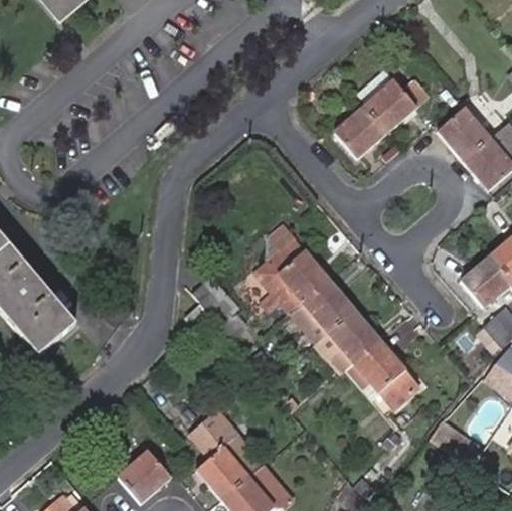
[(49,0),(60,12),(75,0),(49,0)]
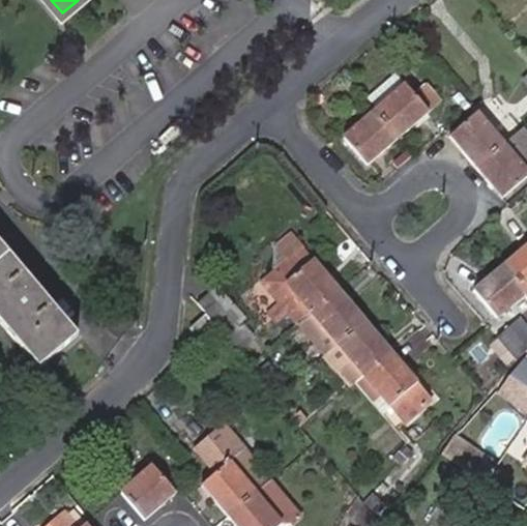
[(394,69),(366,96),(376,108),(401,136),(442,98),(428,82),(415,93),(394,69)]
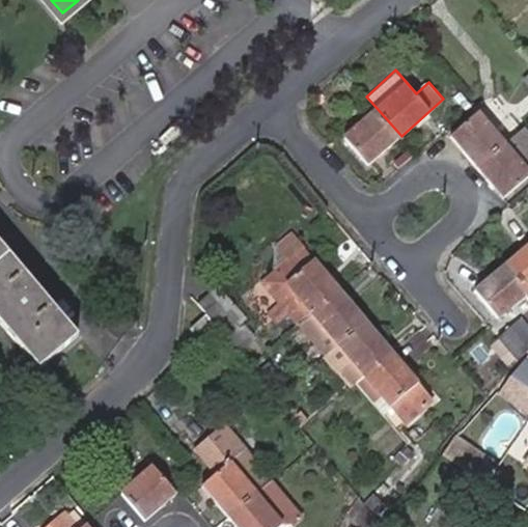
[(401,136),(377,108),(345,134),(370,162),(401,136)]
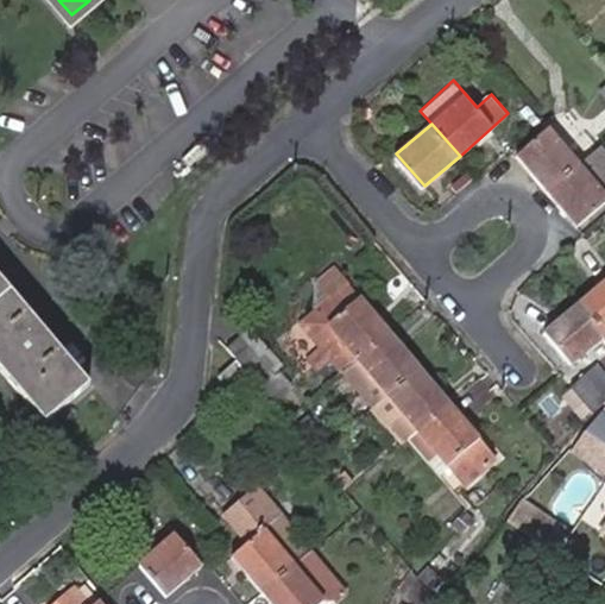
[(548,188),(579,162),(549,127),(517,153),(548,188)]
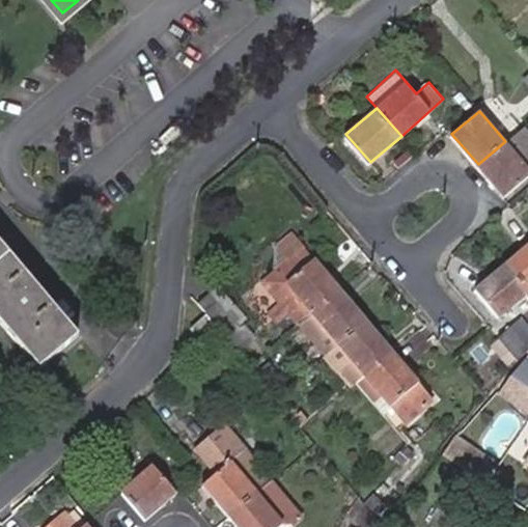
[(527,141),(519,131),(505,141),(527,167),(527,141)]
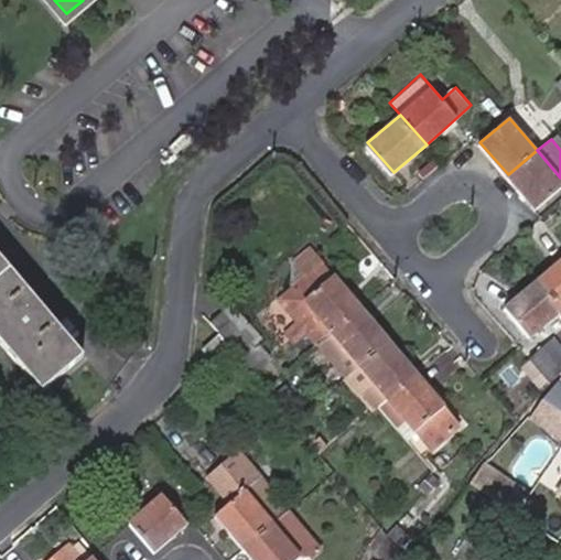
[(560,178),(537,150),(508,174),(536,208),(560,189),(560,178)]
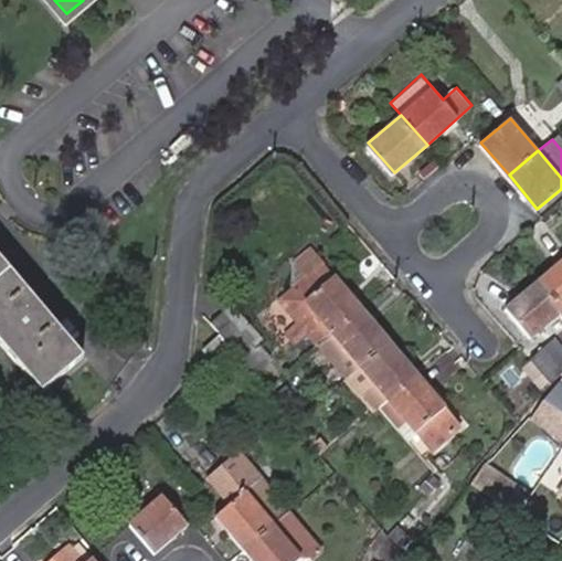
[(83,356),(0,256),(0,336),(44,389),(83,356)]
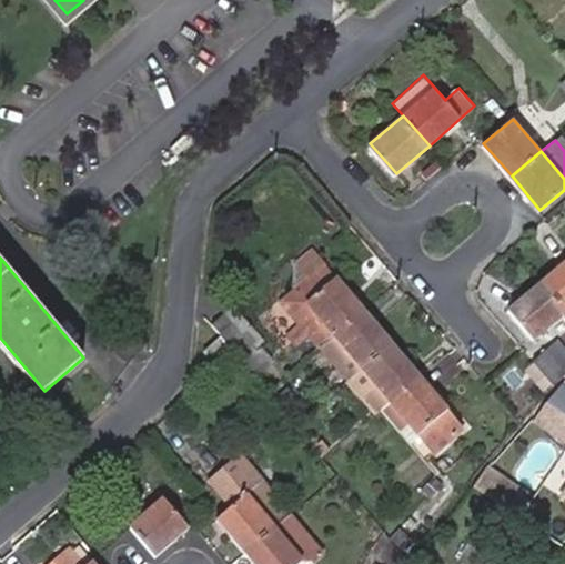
[(564,259),(542,279),(564,305),(564,259)]
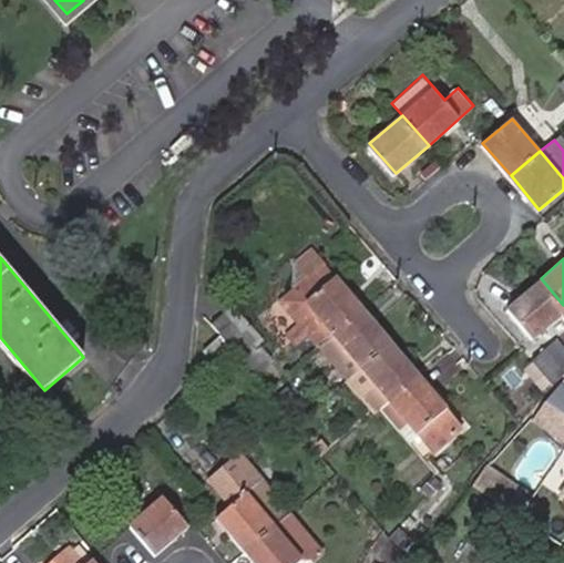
[(325,343),(365,308),(326,262),(283,298),(321,345),(325,343)]
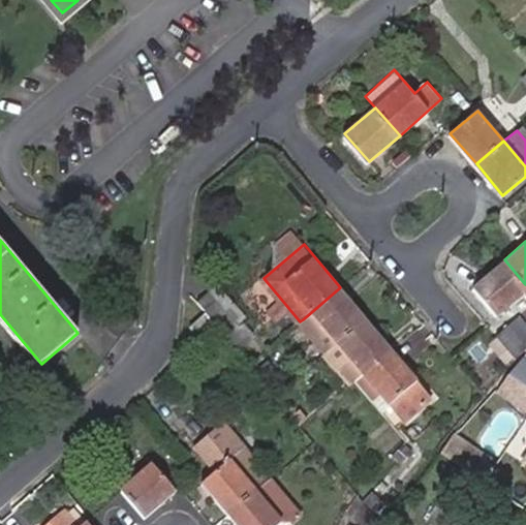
[(525,284),(504,259),(473,285),(497,314),(525,291),(525,284)]
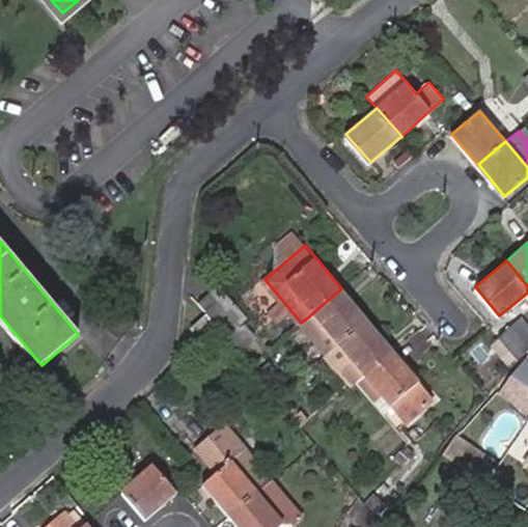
[(330,350),(367,319),(341,288),(304,321),(330,351),(330,350)]
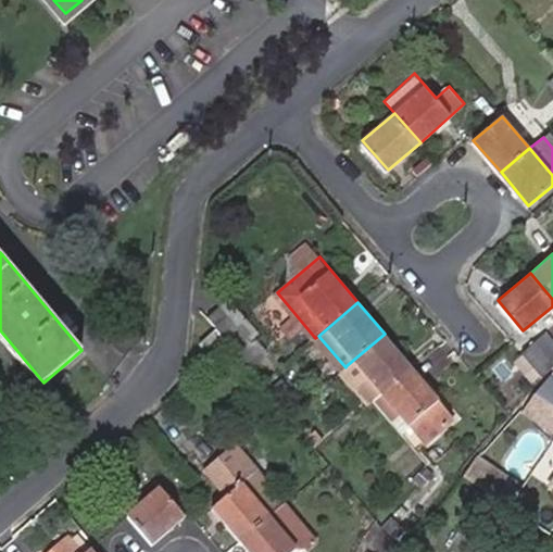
[(260,322),(251,311),(230,329),(260,361),(272,349),(253,328),(260,322)]
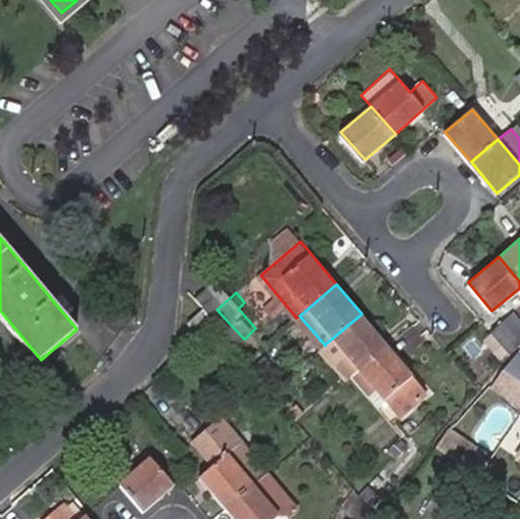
[(190,321),(202,336),(216,325),(203,310),(190,321)]
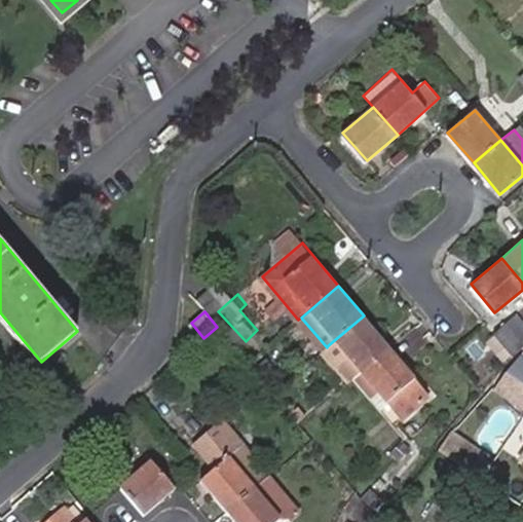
[(522,319),(518,313),(512,318),(522,330),(522,319)]
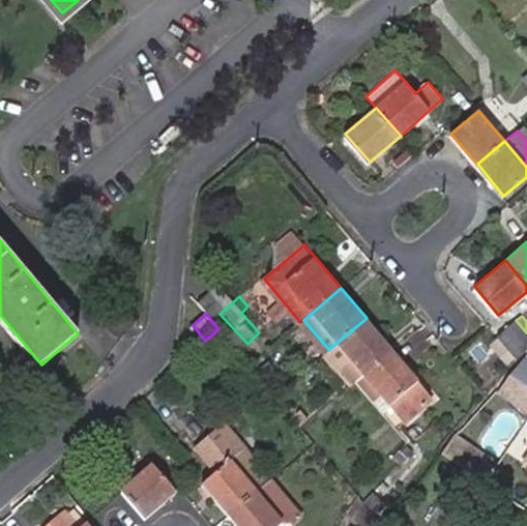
[(355,380),(392,349),(367,318),(329,349),(355,380)]
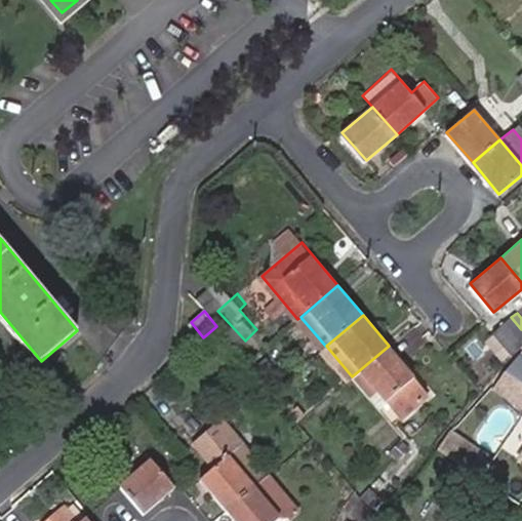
[(521,329),(511,317),(494,332),(513,355),(521,344),(521,329)]
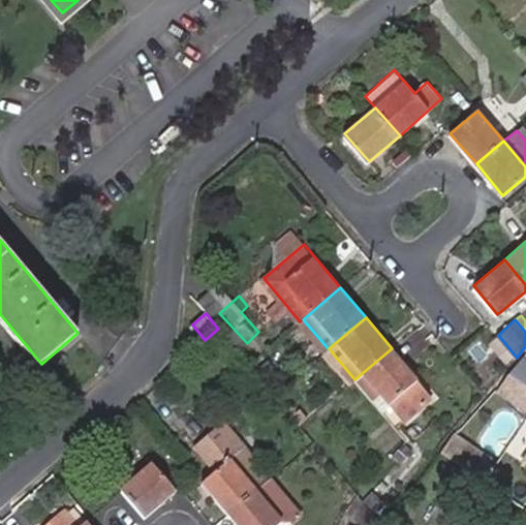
[(223,329),(209,342),(218,352),(233,340),(223,329)]
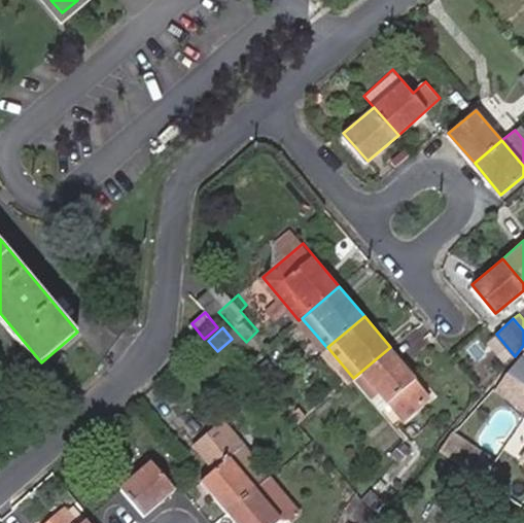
[(430,395),(390,347),(353,378),(371,398),(379,391),(402,419),(430,395)]
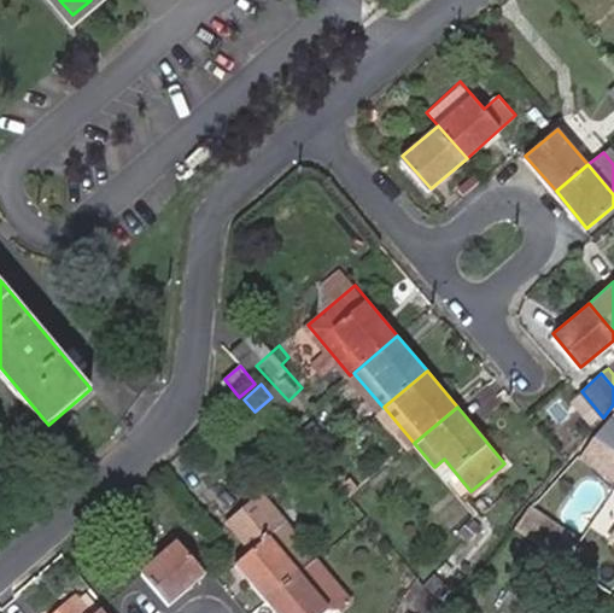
[(293,422),(314,449),(328,437),(307,412),(293,422)]
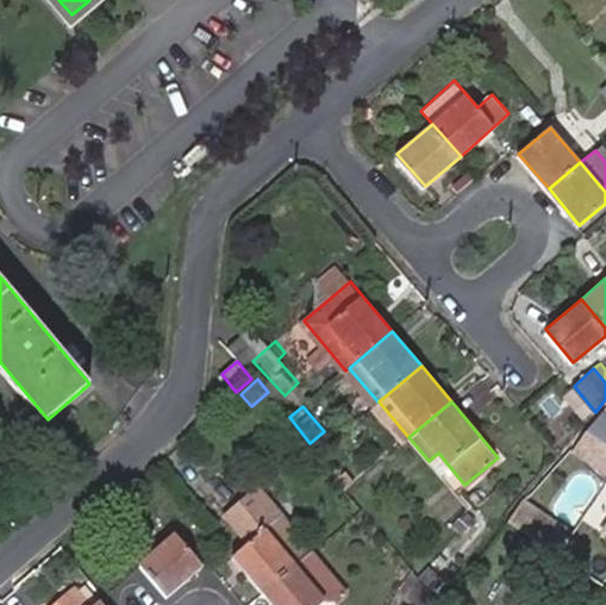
[(605,438),(587,426),(578,437),(605,456),(605,438)]
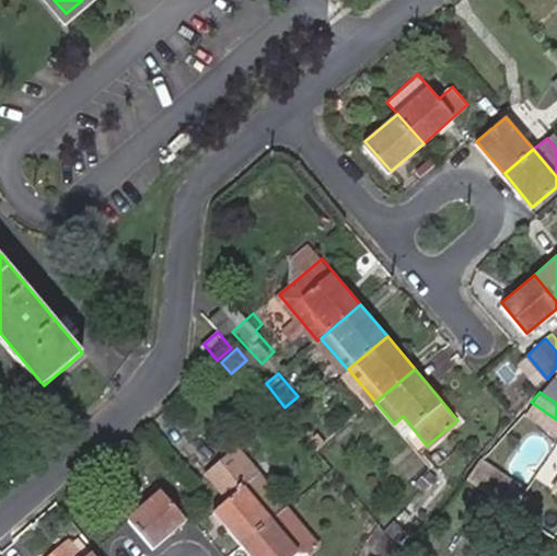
[(556,419),(531,402),(525,407),(556,428),(556,419)]
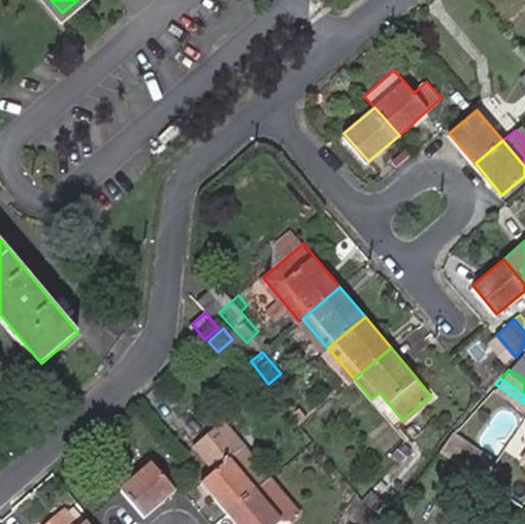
[(229,513),(270,477),(225,422),(197,445),(217,467),(202,480),(229,513)]
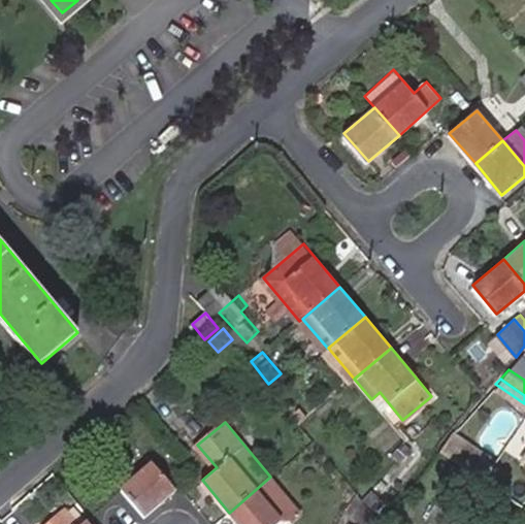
[(153,461),(123,488),(146,515),(176,489),(153,461)]
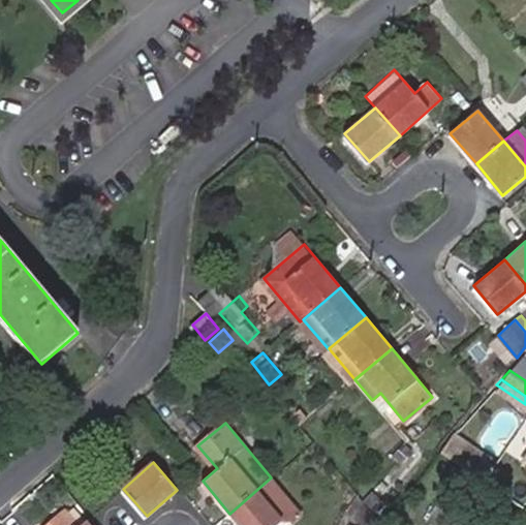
[(365,498),(376,512),(384,504),(379,499),(395,484),(387,476),(365,498)]
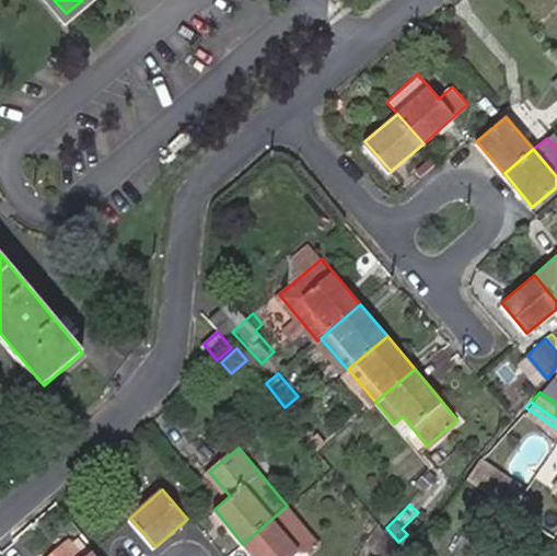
[(320,545),(287,506),(243,544),(253,555),(291,555),(305,545),(311,552),(320,545)]
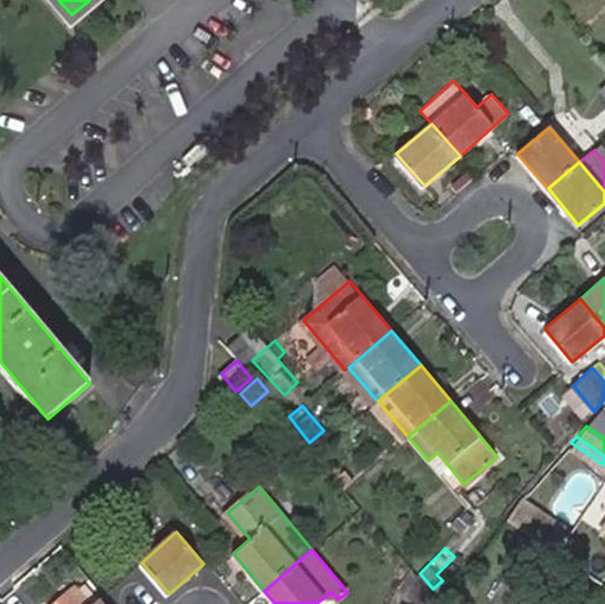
[(420,573),(417,571),(402,585),(417,599),(413,603),(410,603),(408,601),(404,603),(432,603),(439,597),(433,589),(420,573)]
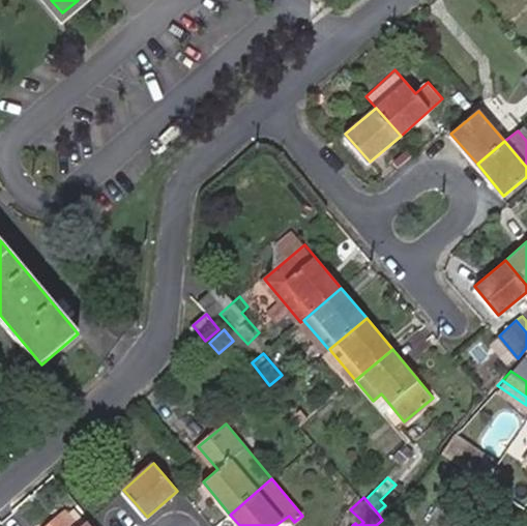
[(92,525),(87,520),(80,525),(79,525),(66,510),(48,525),(92,525)]
